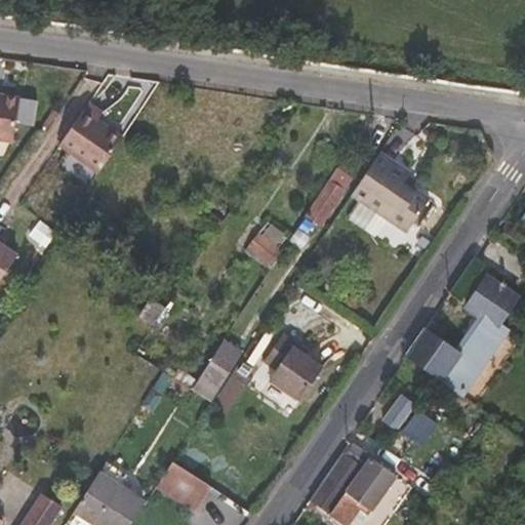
[(0,134),(18,137),(25,96),(0,92),(0,134)]
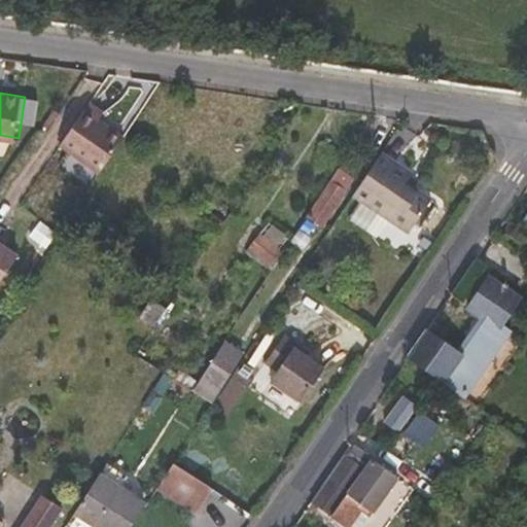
[(96,119),(101,112),(86,102),(58,145),(99,172),(121,137),(96,119)]
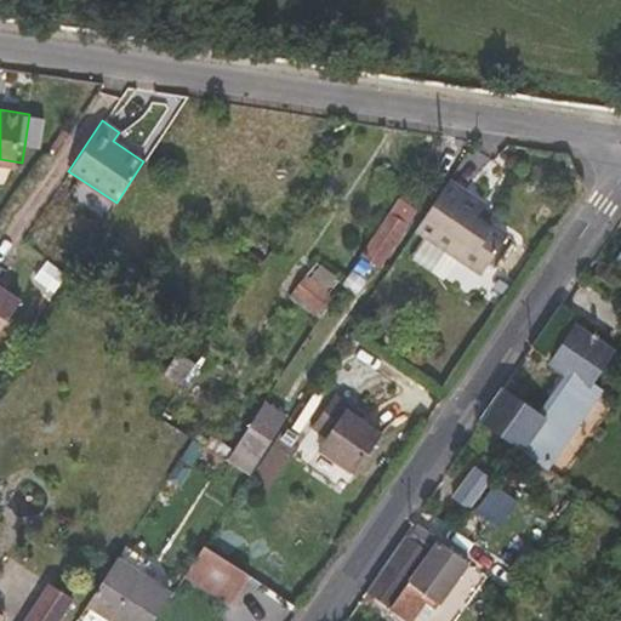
[(478,215),(485,204),(448,178),(415,228),(482,273),(507,235),(478,215)]
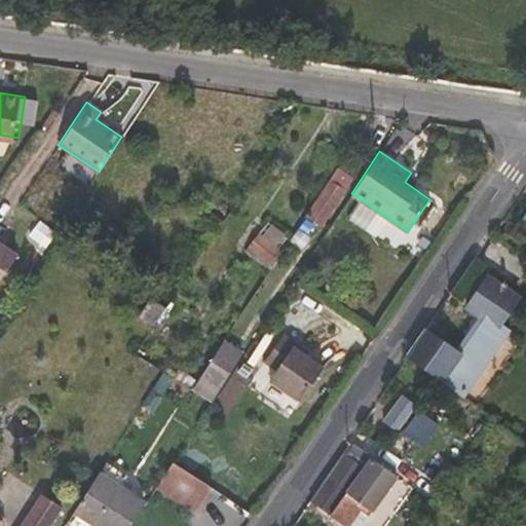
[(323,223),(352,177),(337,166),(307,213),(323,223)]
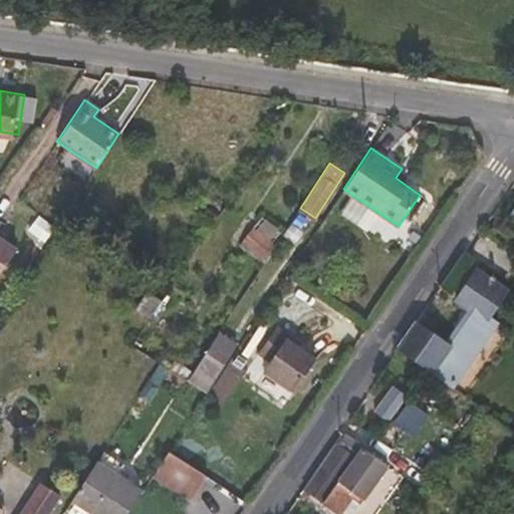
[(280,230),(261,216),(252,230),(271,242),(280,230)]
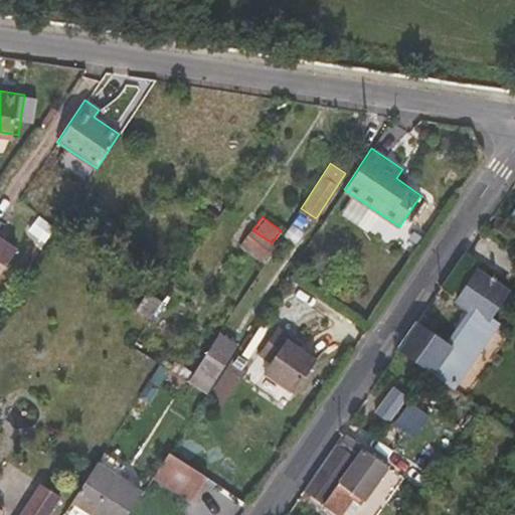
[(0,240),(0,226),(0,225),(0,274),(15,251),(0,240)]
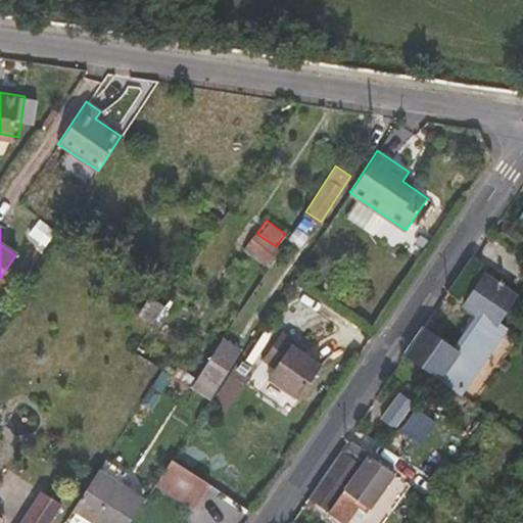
[(269,267),(280,250),(276,246),(256,234),(245,250),(269,267)]
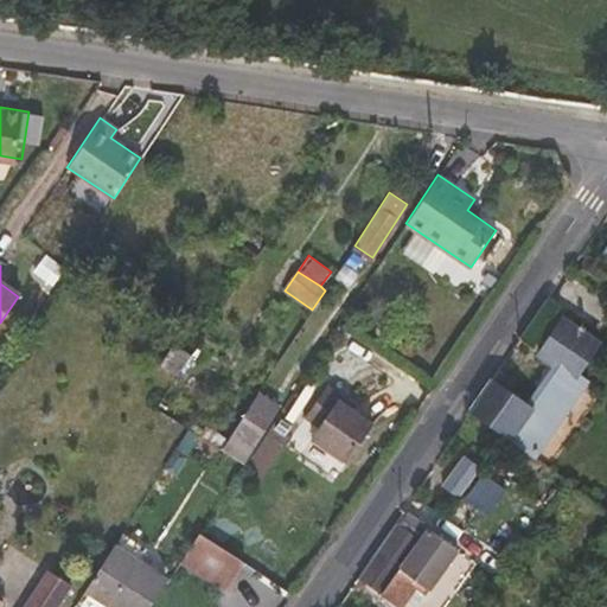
[(472,411),(511,439),(509,441),(535,459),(590,375),(582,369),(599,344),(563,319),(540,355),(555,365),(526,407),(491,383),(472,411)]
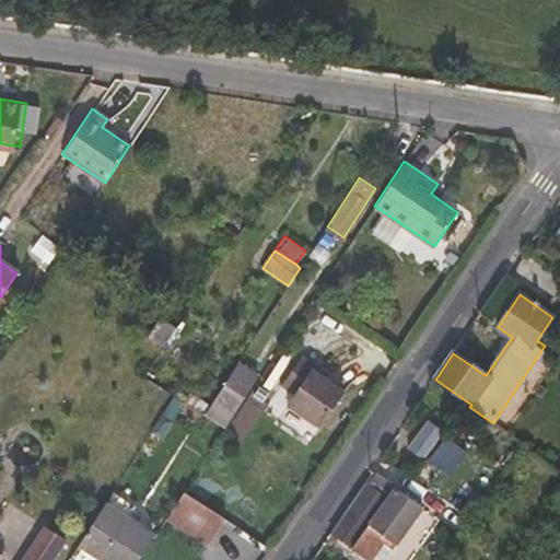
[(161,318),(148,337),(163,347),(175,328),(161,318)]
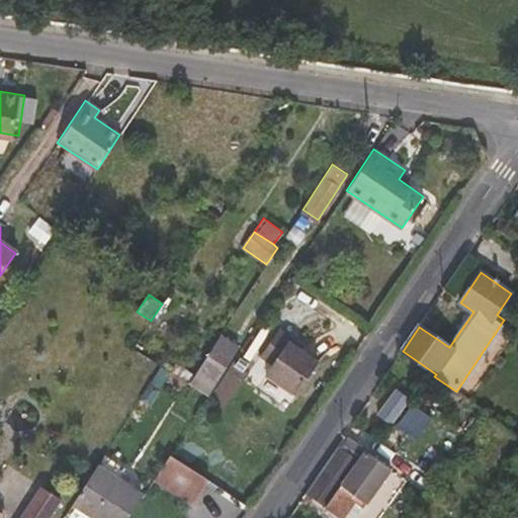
[(250,353),(272,321),(263,314),(241,348),(250,353)]
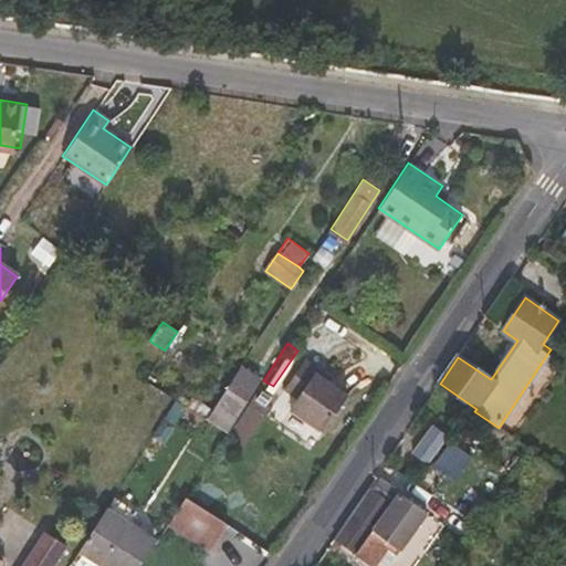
[(324,431),(348,396),(327,383),(314,374),(321,364),(307,355),(284,390),(296,399),(291,408),(324,431)]
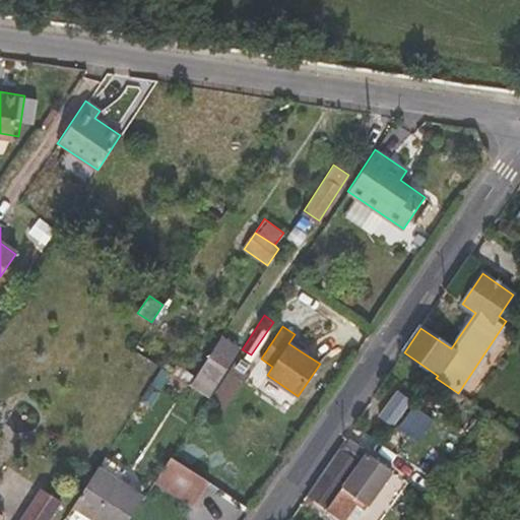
[(301,351),(307,343),(295,334),(288,343),(301,351)]
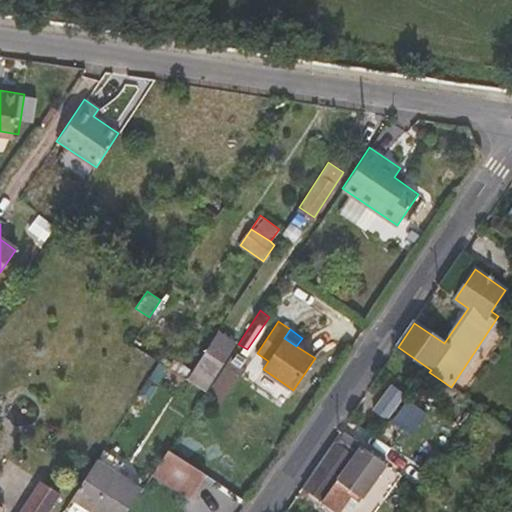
[(204,392),(236,343),(218,332),(187,380),(204,392)]
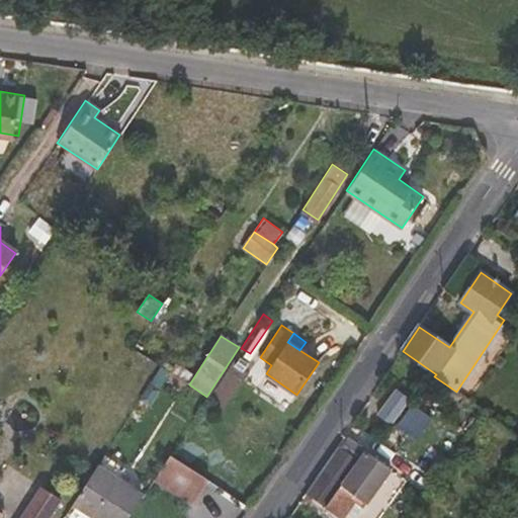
[(392,424),(410,399),(397,389),(377,415),(392,424)]
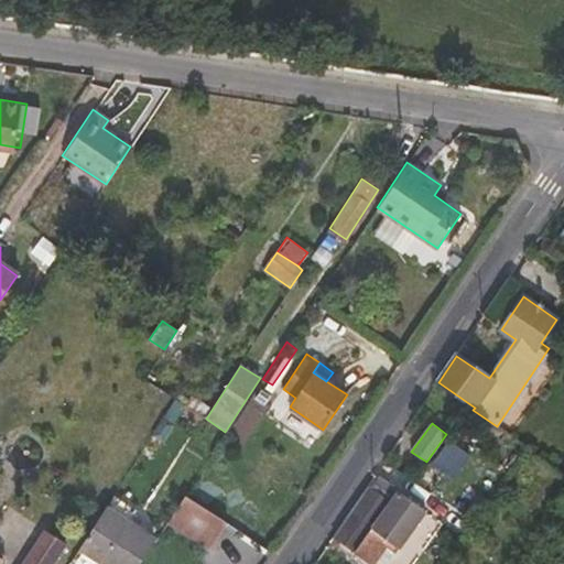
[(373,563),(390,539),(416,501),(378,476),(336,538),(373,563)]
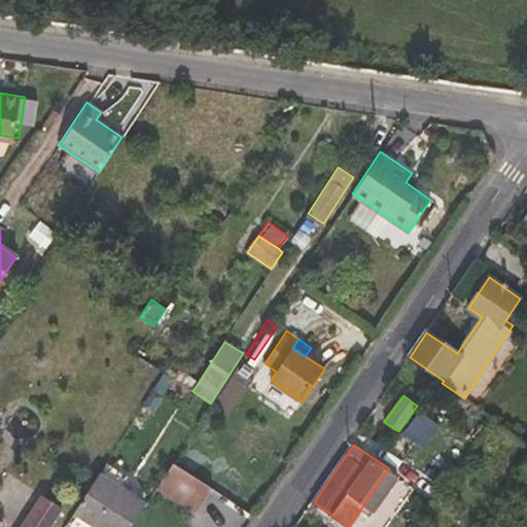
[(211,487),(173,460),(156,487),(195,513),(211,487)]
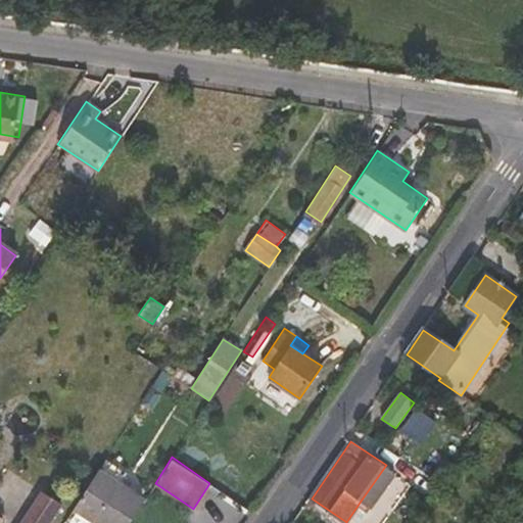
[(98,470),(75,509),(96,522),(100,522),(125,487),(98,470)]
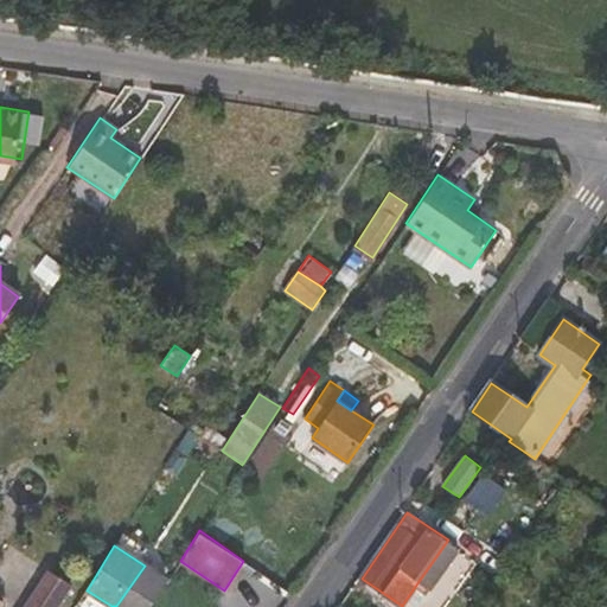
[(149,606),(167,580),(145,566),(116,606),(149,606)]
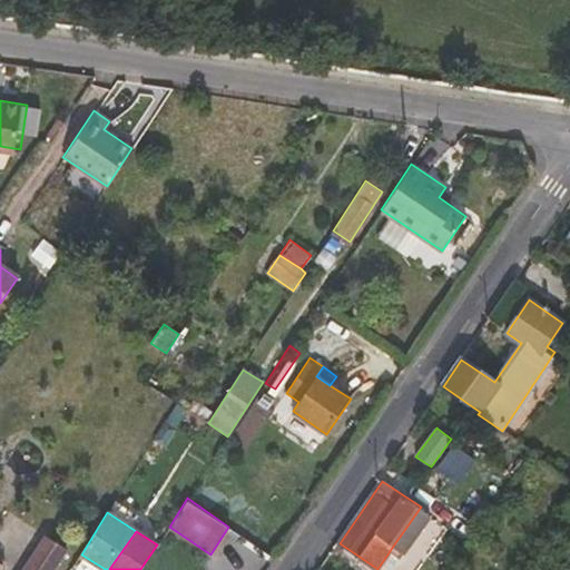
[(53,569),(67,549),(48,536),(25,569),(53,569)]
